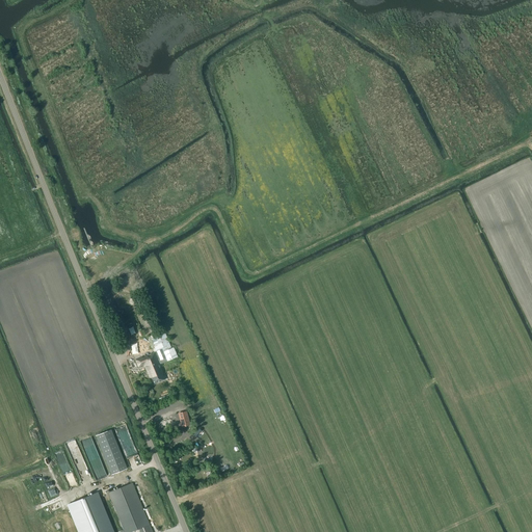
[(141,357),(135,360),(138,367),(144,365),(151,378),(152,378),(152,379),(154,383),(164,379),(161,374),(163,373),(160,367),(160,365),(159,365),(158,361),(166,357),(167,362),(177,357),(174,347),(171,348),(164,330),(148,337),(153,348),(156,347),(155,345),(161,343),(164,348),(154,352),(149,354),(148,355),(145,355),(145,356),(141,358),(141,357)]
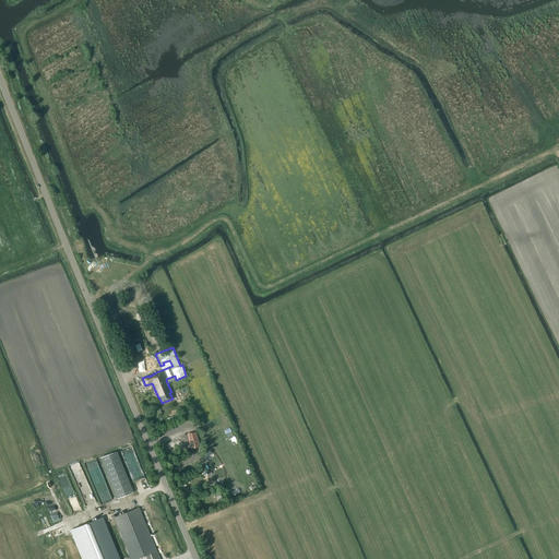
[(199,447),(195,432),(189,435),(192,444),(194,443),(195,448),(199,447)]
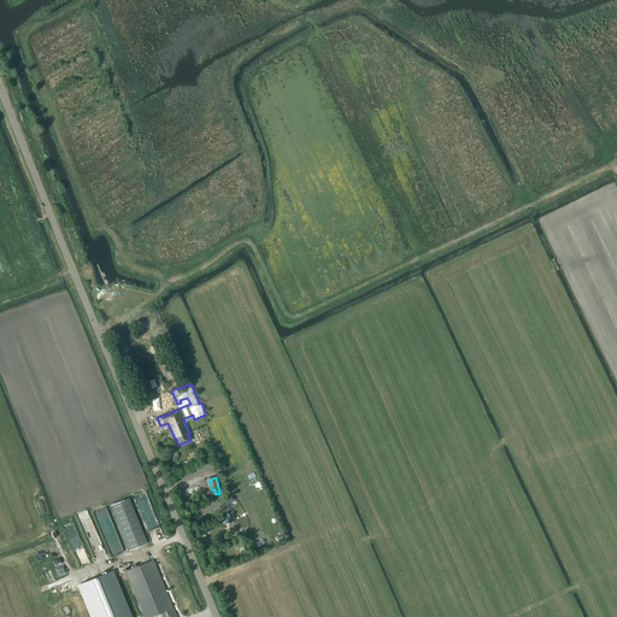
[(130,550),(147,544),(129,499),(112,505),(130,550)]
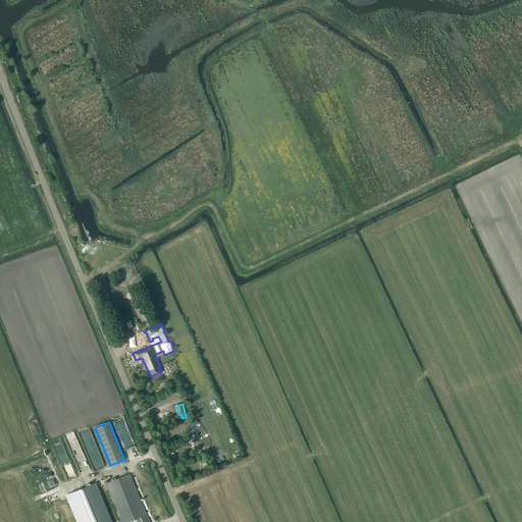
[(68,461),(61,444),(54,446),(60,463),(68,461)]
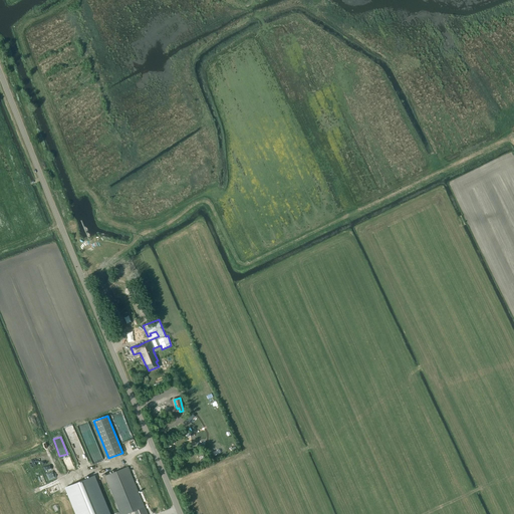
[(104,476),(119,513),(147,513),(129,466),(104,476)]
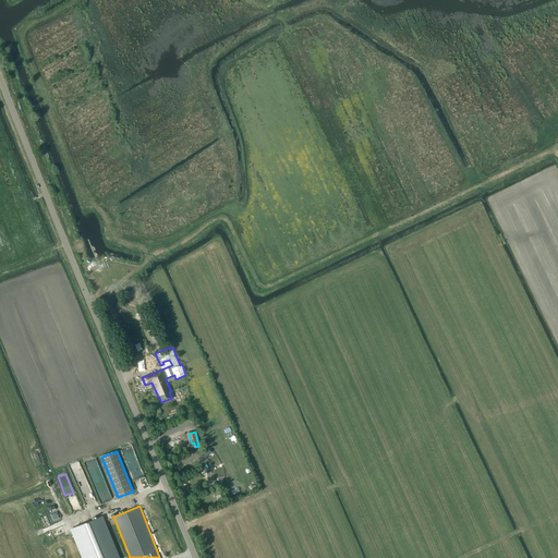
[(83,557),(119,557),(102,517),(72,530),(83,557)]
